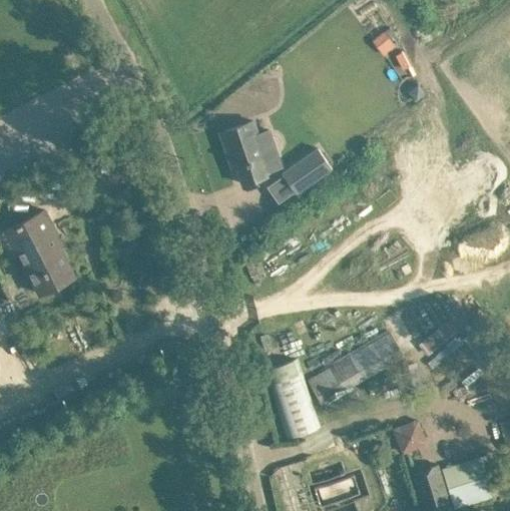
[(272,129),(260,133),(256,122),(241,127),(222,133),(233,165),(237,163),(244,185),(270,176),(268,172),(285,166),(272,129)]
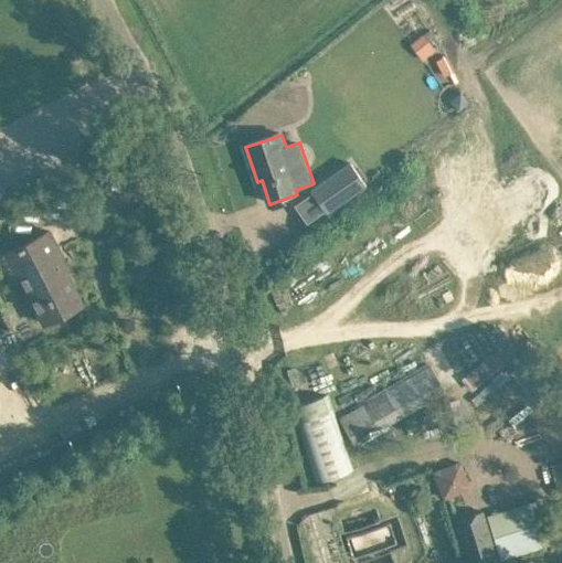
[(353,165),(314,192),(329,214),(368,187),(353,165)]
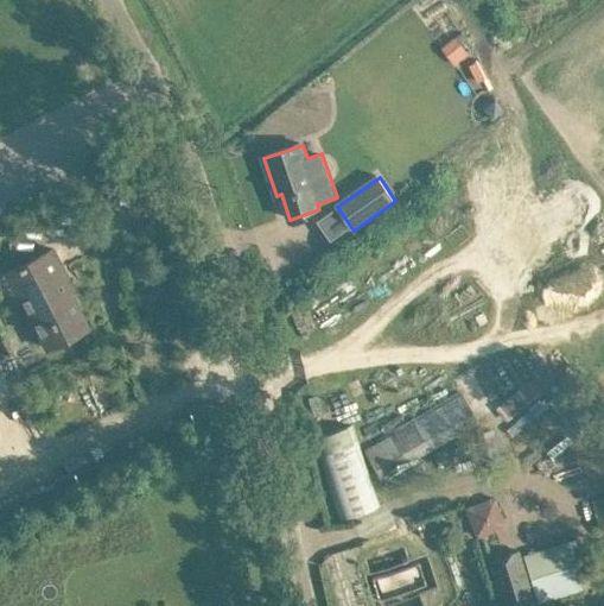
[(71,290),(75,289),(56,251),(11,273),(50,349),(91,328),(71,290)]
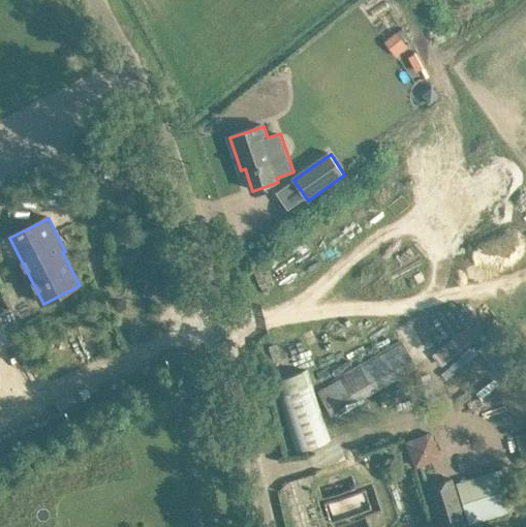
[(434,355),(443,368),(474,342),(464,331),(434,355)]
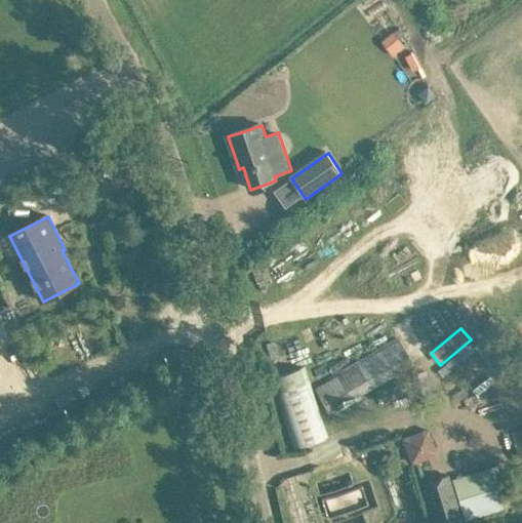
[(319,393),(331,414),(415,365),(403,344),(319,393)]
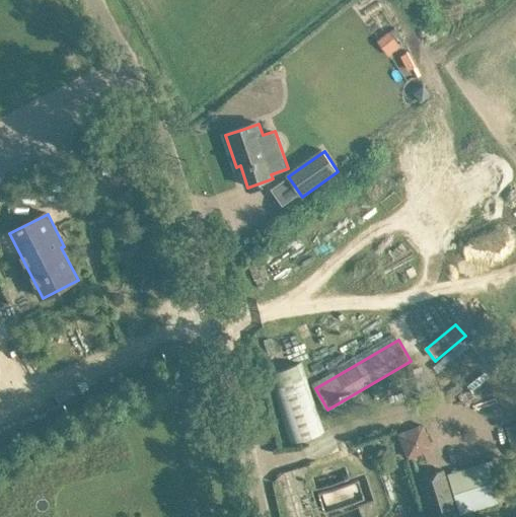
[(324,434),(301,364),(271,374),(294,444),(324,434)]
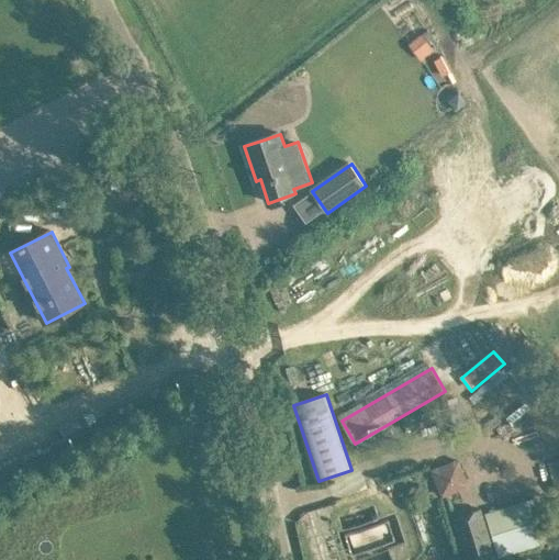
[(432,469),(443,497),(471,486),(459,458),(432,469)]
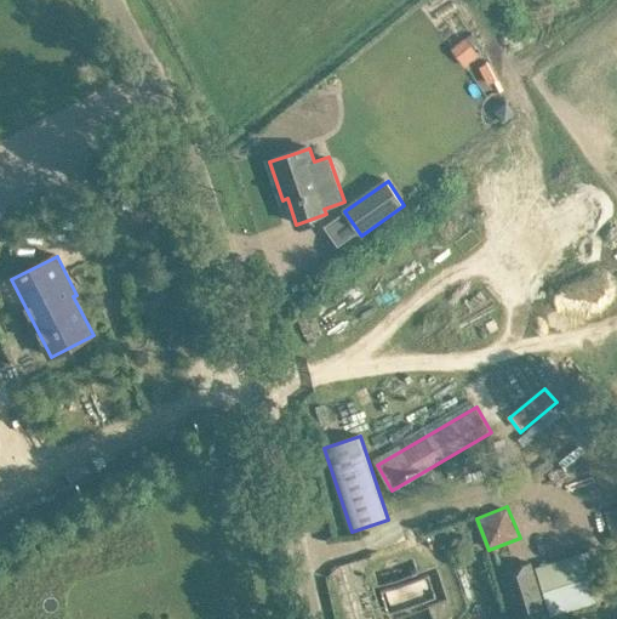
[(434,618),(432,608),(451,602),(439,568),(421,574),(416,558),(375,573),(380,588),(375,589),(383,618),(434,618)]
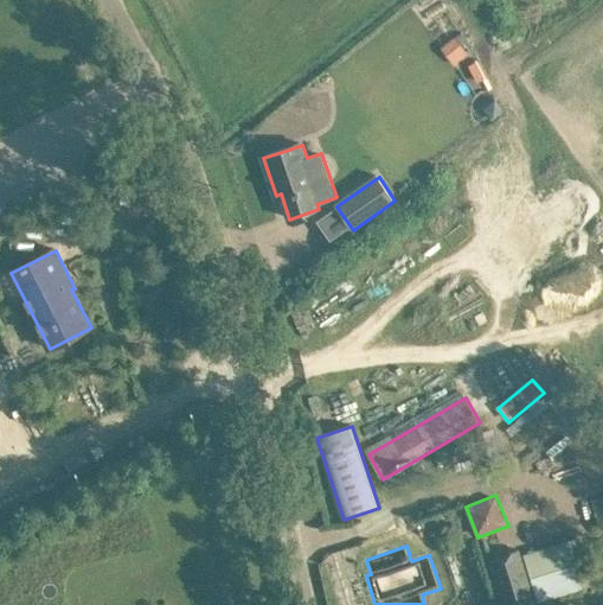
[(492,560),(505,604),(536,604),(520,552),(492,560)]
